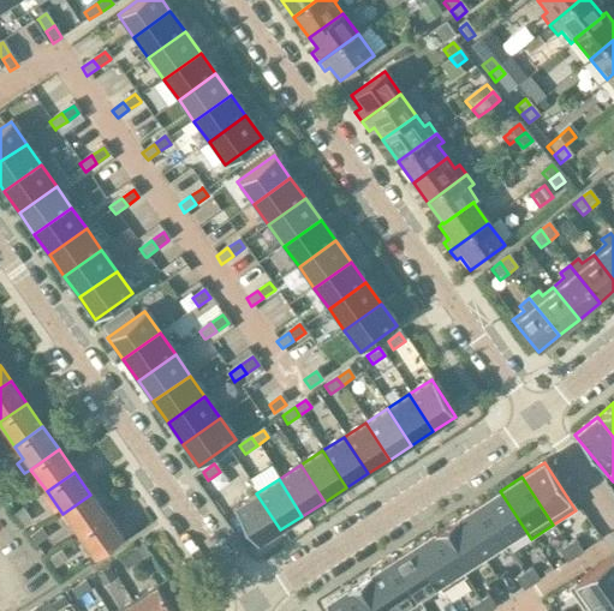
[(13,495),(9,487),(0,495),(5,502),(13,495)]
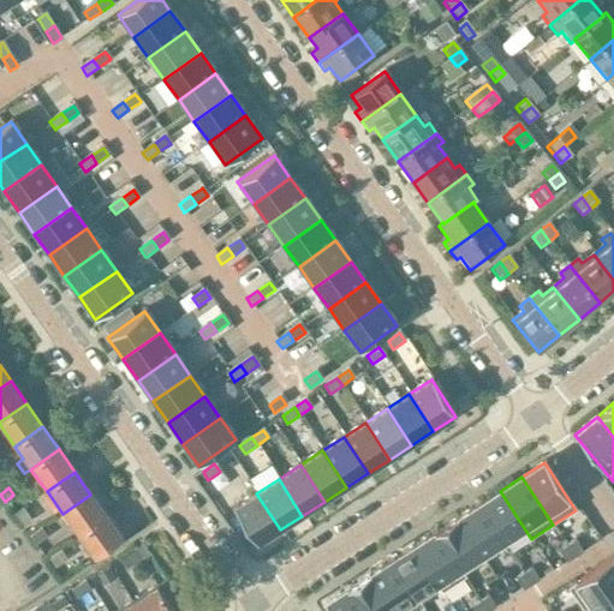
[(531,539),(500,491),(478,505),(502,544),(524,531),(530,540),(531,539)]
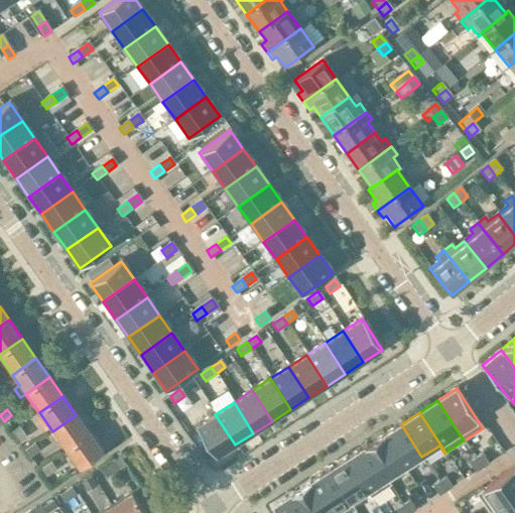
[(215,414),(196,426),(216,458),(235,444),(215,414)]
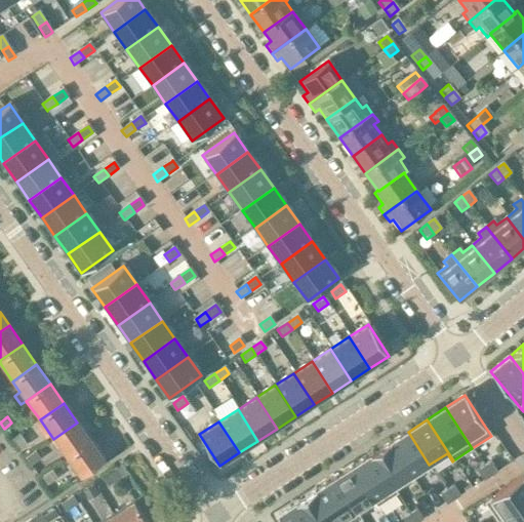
[(91,442),(77,423),(53,439),(67,458),(91,442)]
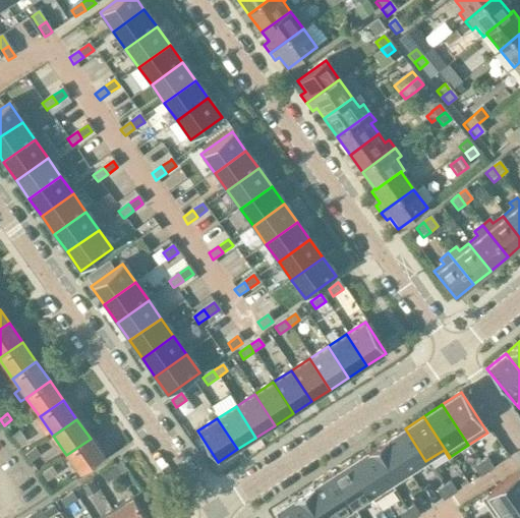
[(425,461),(405,428),(387,440),(407,472),(425,461)]
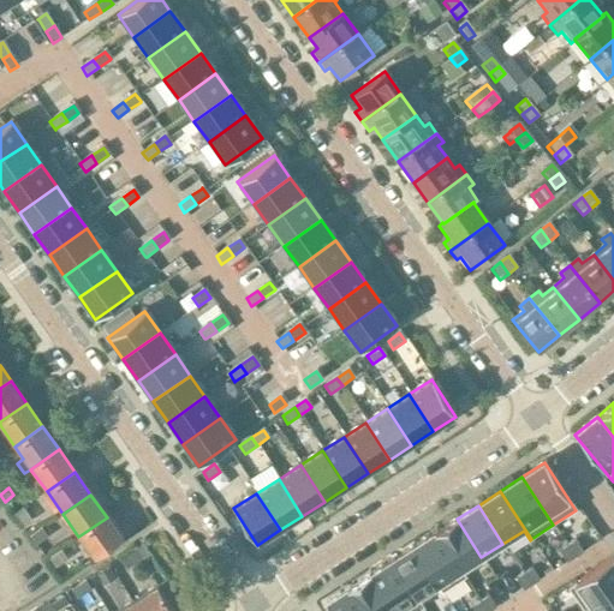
[(33,521),(24,509),(16,515),(24,527),(33,521)]
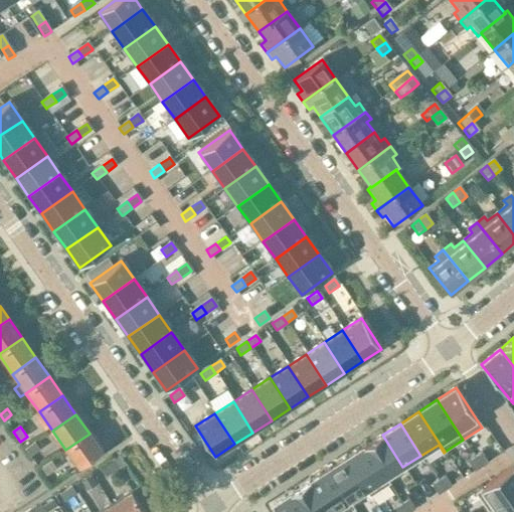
[(103,453),(90,434),(65,450),(79,469),(103,453)]
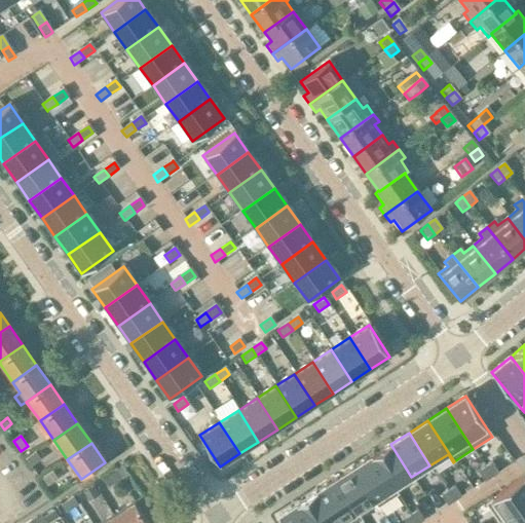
[(411,477),(390,444),(371,456),(397,495),(398,495),(394,489),(411,477)]
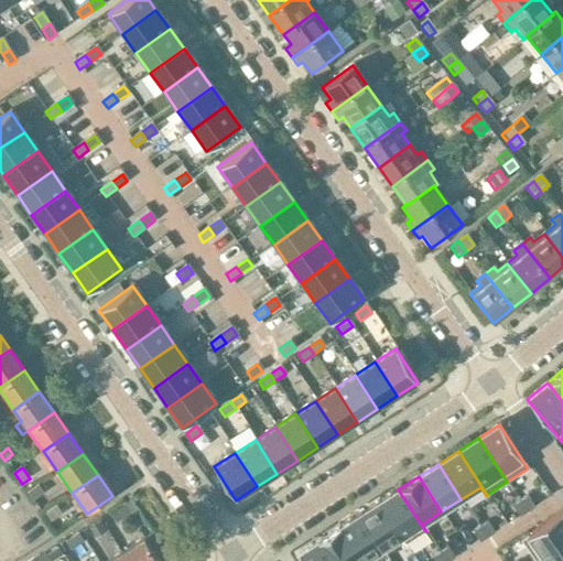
[(34,500),(44,493),(40,486),(29,494),(34,500)]
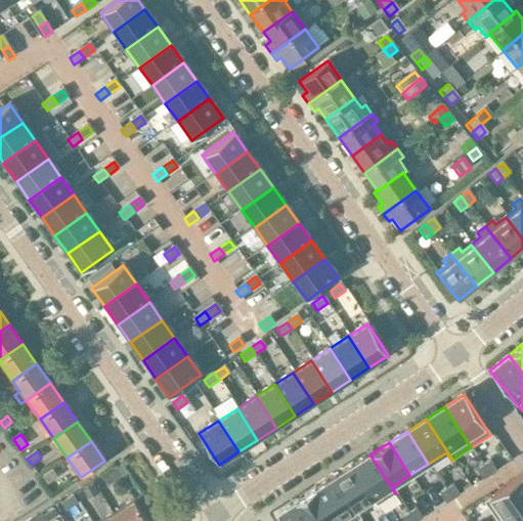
[(395,493),(369,454),(351,467),(377,506),(395,493)]
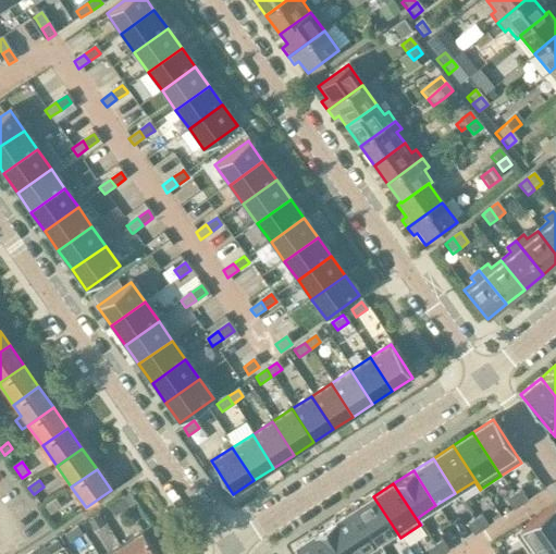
[(520,506),(527,502),(520,491),(513,495),(520,506)]
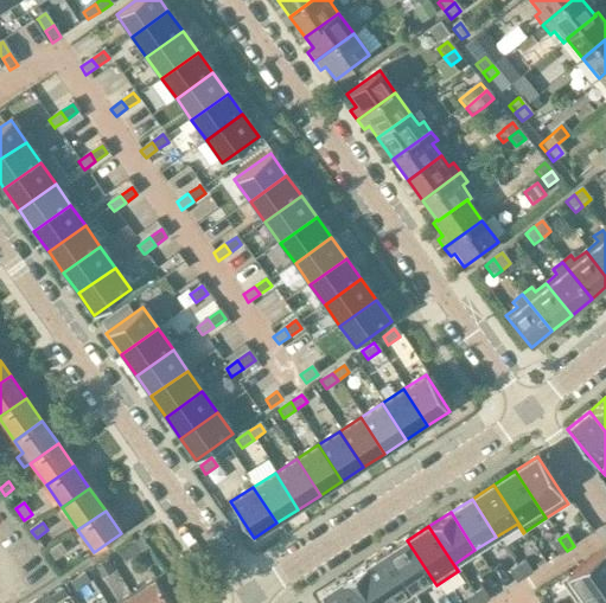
[(559,557),(567,551),(559,539),(550,545),(559,557)]
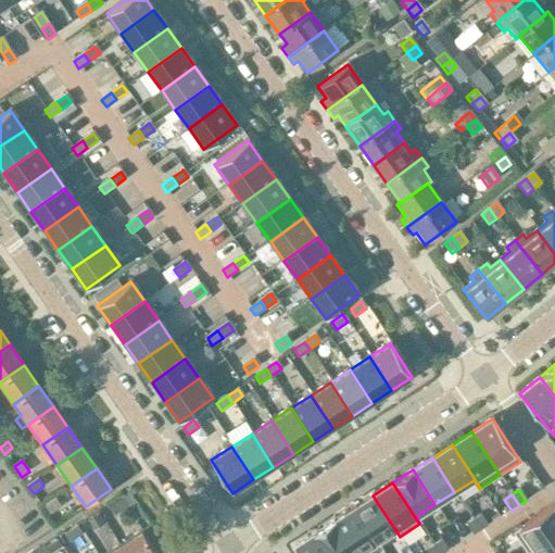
[(114,517),(135,503),(129,495),(109,508),(114,517)]
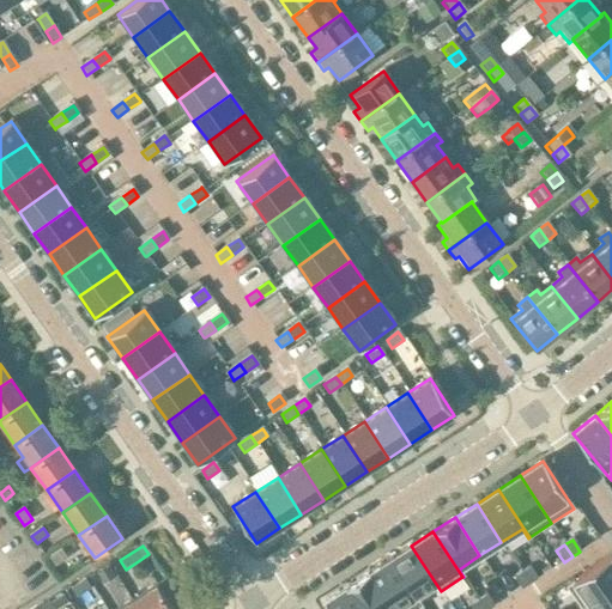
[(441,591),(411,546),(389,559),(420,607),(422,607),(416,597),(435,584),(440,591),(441,591)]
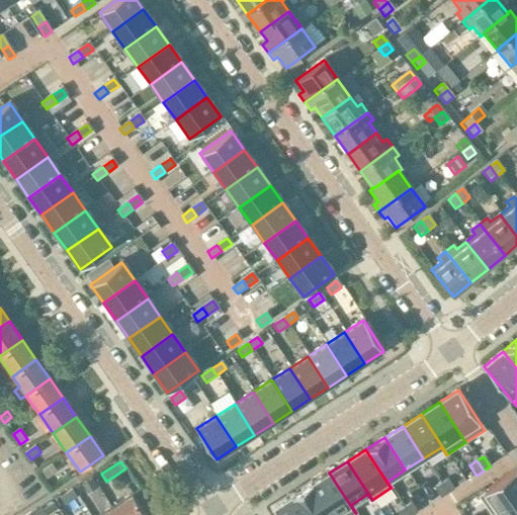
[(48,480),(58,471),(53,464),(42,473),(48,480)]
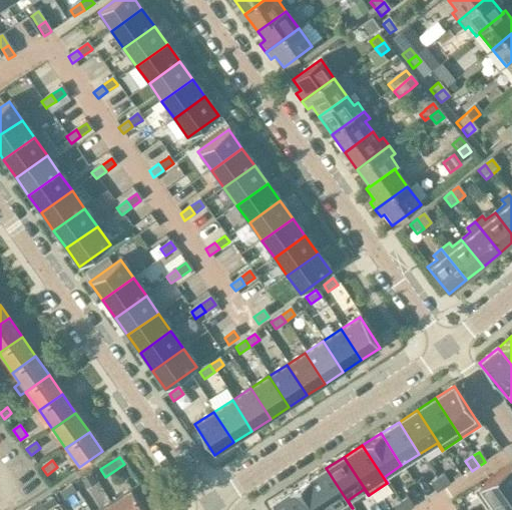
[(492,506),(511,492),(511,467),(511,466),(480,487),(479,487),(492,506)]
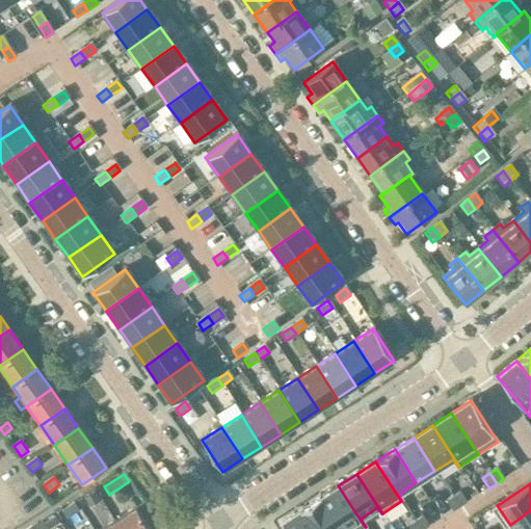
[(363,528),(365,527),(338,485),(319,498),(339,528),(363,528)]
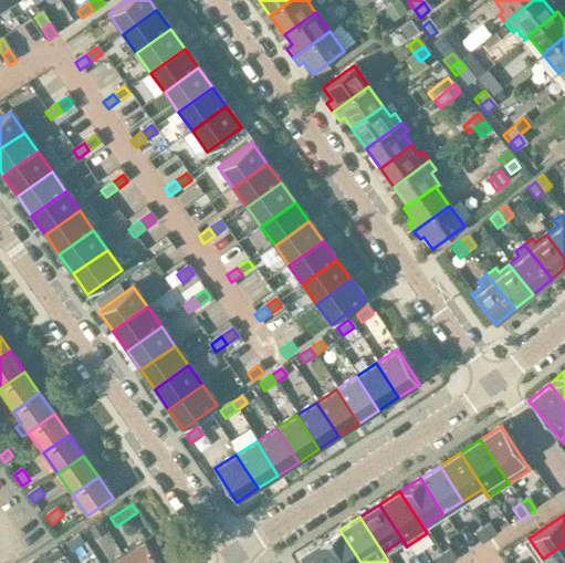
[(489,540),(495,535),(489,524),(481,529),(489,540)]
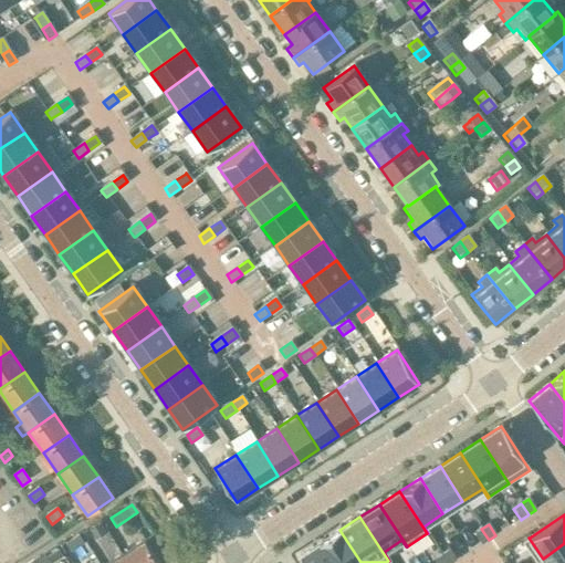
[(105,533),(101,525),(87,533),(93,541),(105,533)]
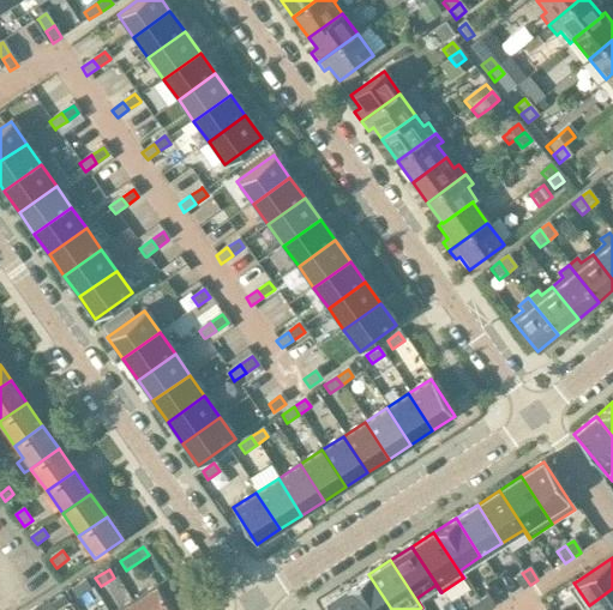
[(522,591),(530,585),(522,573),(514,579),(522,591)]
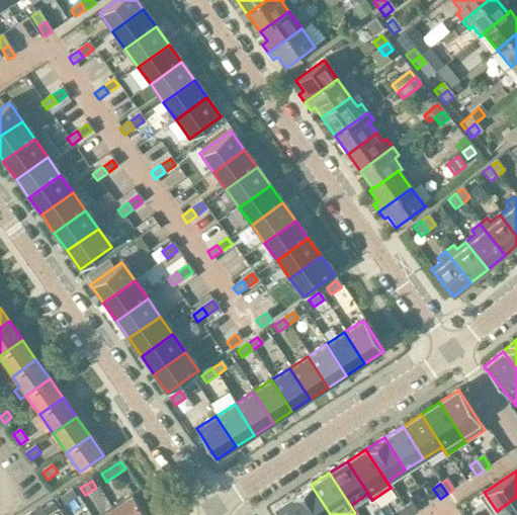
[(330,514),(311,485),(292,497),(304,514),(330,514)]
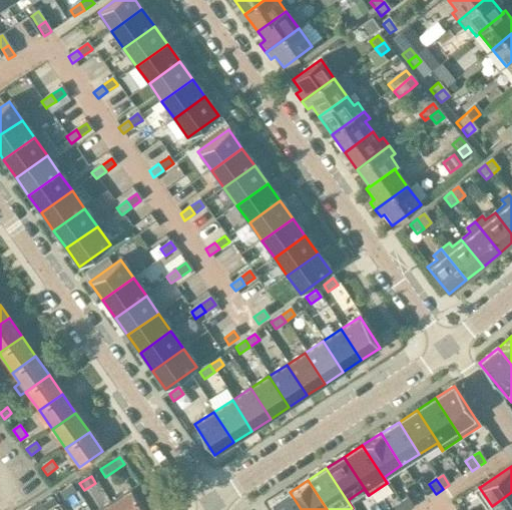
[(130,490),(111,503),(115,509),(142,509),(139,503),(147,498),(139,485),(130,490)]
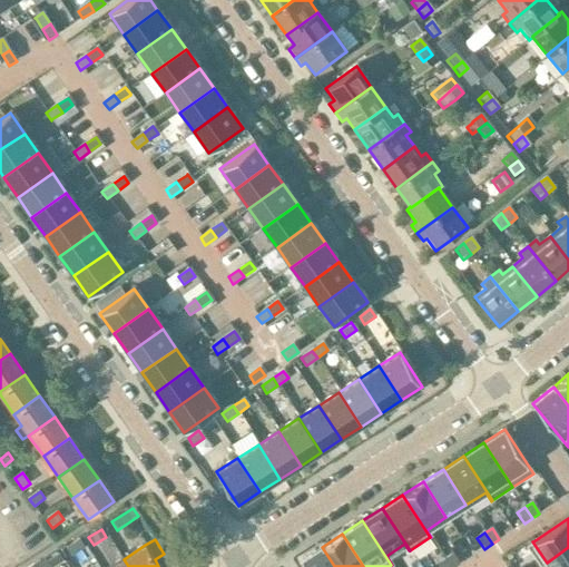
[(86,549),(80,541),(68,549),(74,558),(86,549)]
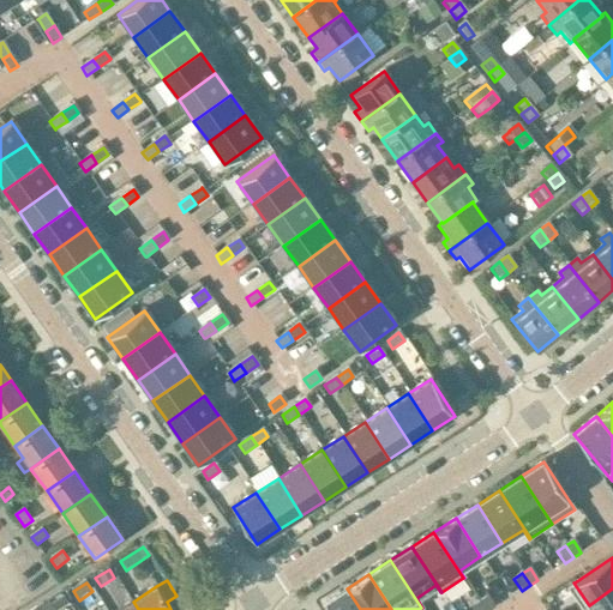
[(360,609),(347,589),(324,603),(328,609),(360,609)]
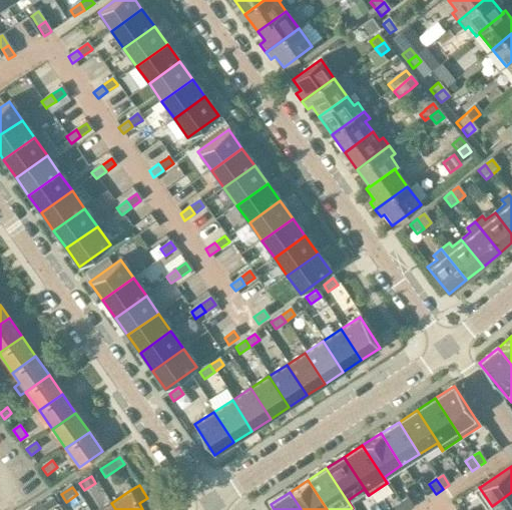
[(511,509),(511,492),(492,506),(495,509),(511,509)]
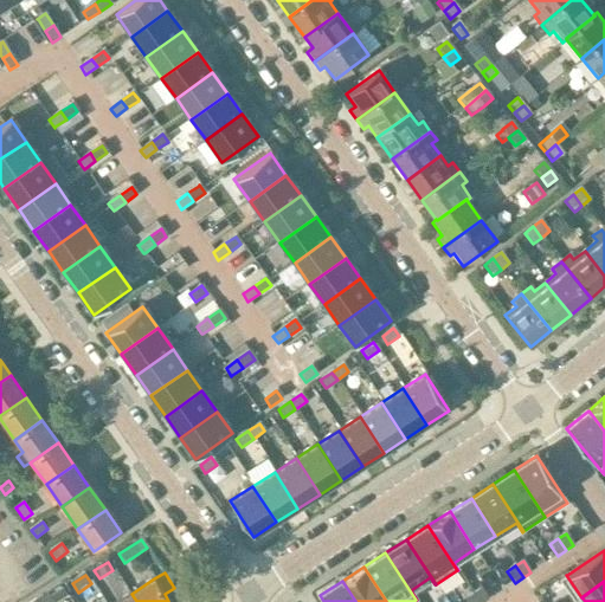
[(486,601),(488,600),(480,588),(472,594),(477,601),(486,601)]
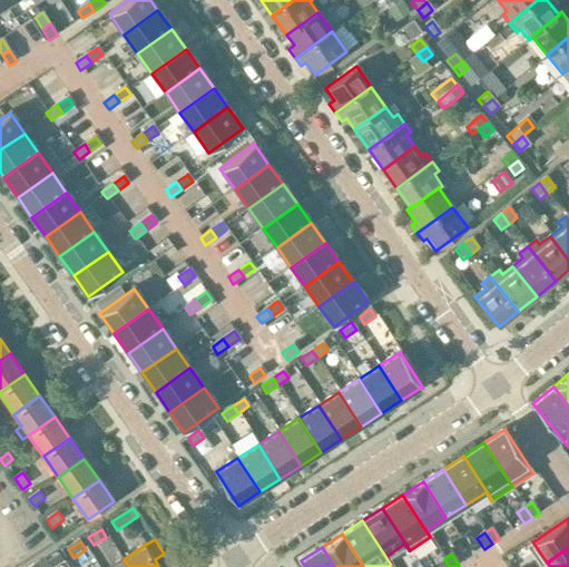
[(60,566),(65,564),(59,555),(47,564),(48,566),(60,566)]
